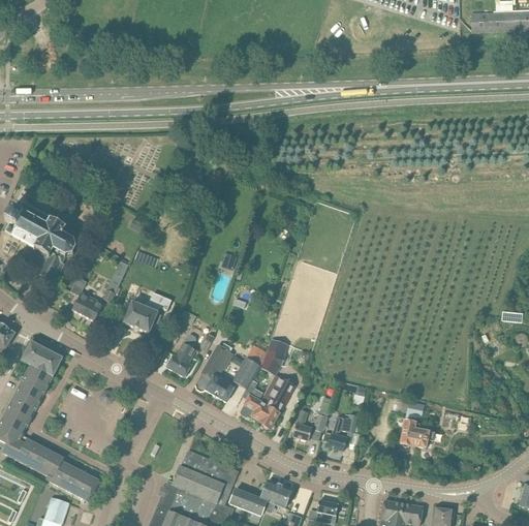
[(494,10),(471,11),(471,21),(472,31),(528,28),(528,7),(512,8),(512,3),(515,3),(515,0),(495,0),(496,9),(493,9),(494,10)]
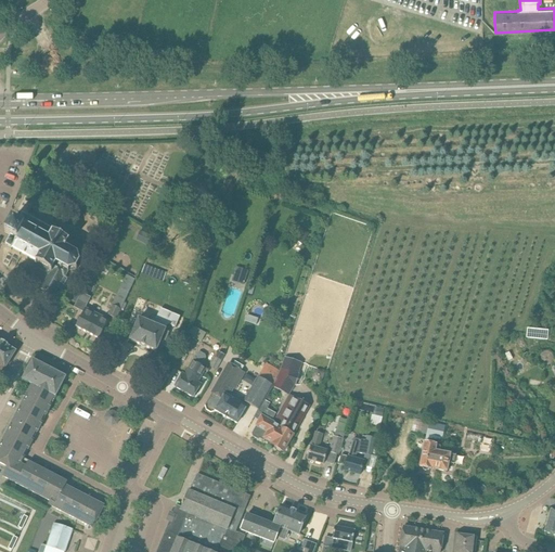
[(86,244),(38,217),(29,213),(28,214),(23,210),(23,212),(22,210),(17,220),(12,217),(4,229),(10,232),(5,242),(11,245),(10,246),(46,267),(43,271),(48,273),(40,286),(52,293),(54,292),(61,281),(65,283),(68,276),(66,274),(69,269),(75,267),(76,267),(77,266),(76,265),(79,258),(81,259),(81,258),(79,252),(81,252),(86,244)]
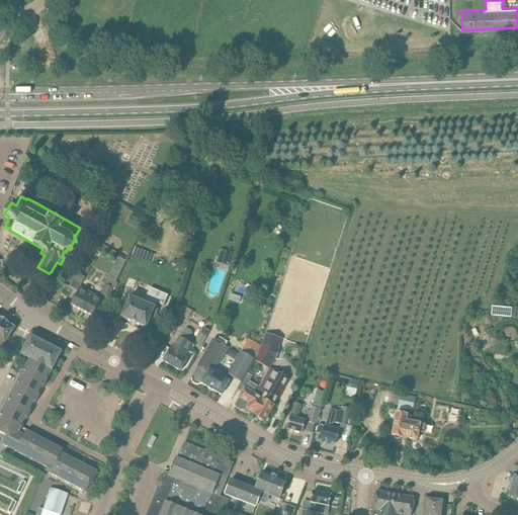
[(217,258),(227,262),(232,248),(222,245),(217,258)]
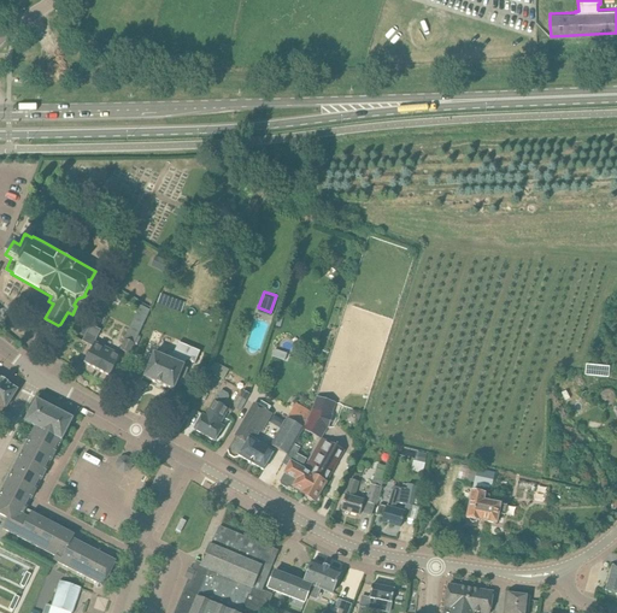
[(78,316),(72,326),(84,334),(92,323),(78,316)]
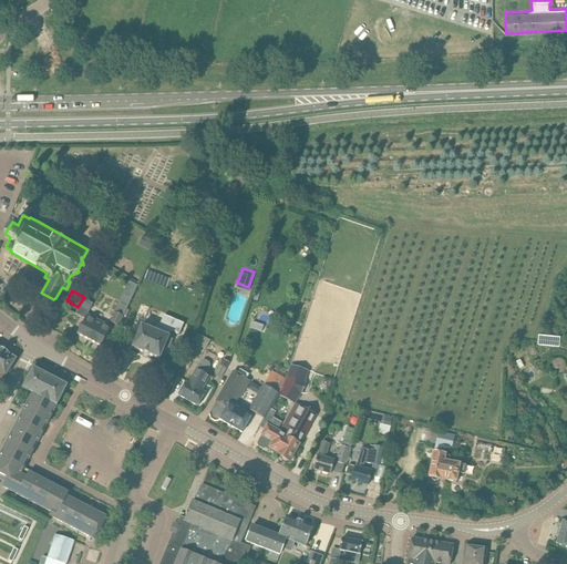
[(78,307),(75,310),(85,316),(78,331),(101,344),(111,325),(88,311),(93,301),(84,296),(84,297),(78,307)]
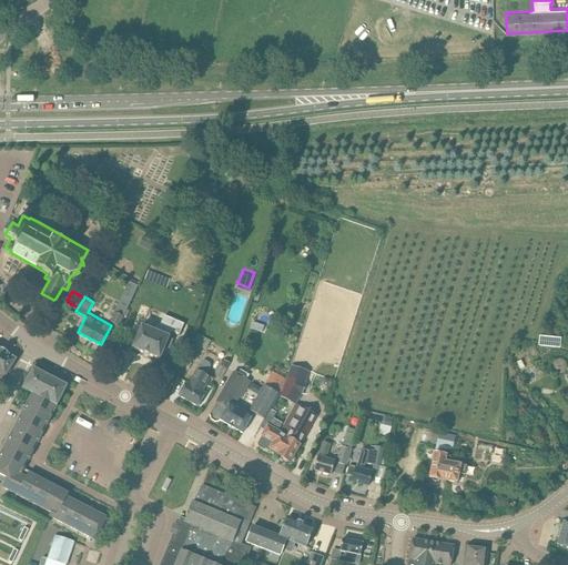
[(117,304),(110,319),(119,324),(123,314),(127,309),(117,304)]
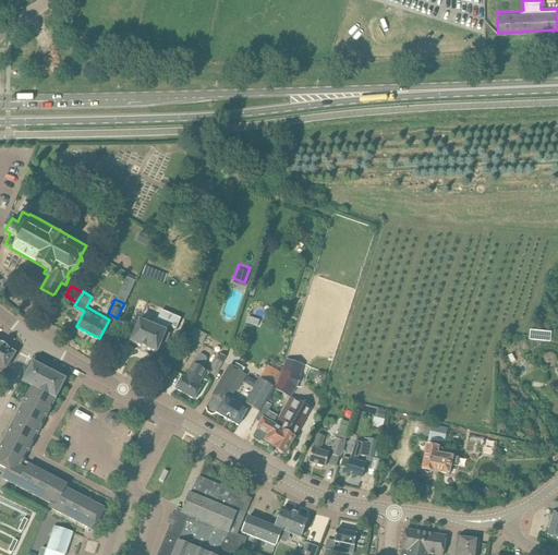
[(157,351),(161,340),(162,338),(165,338),(168,330),(166,329),(169,323),(177,326),(181,315),(161,308),(157,317),(154,315),(150,322),(140,317),(130,339),(157,351)]
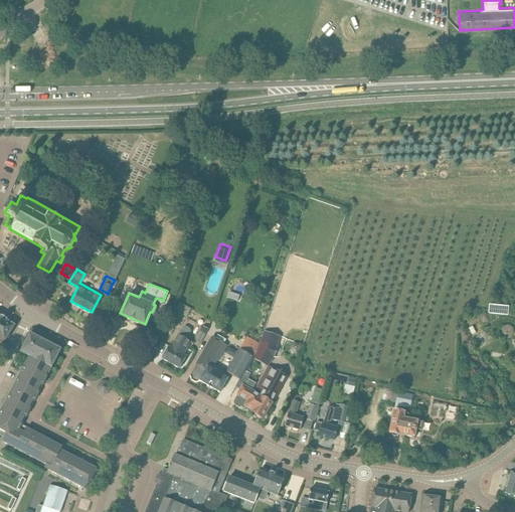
[(179,300),(174,308),(186,314),(191,306),(183,302),(180,300),(179,300)]
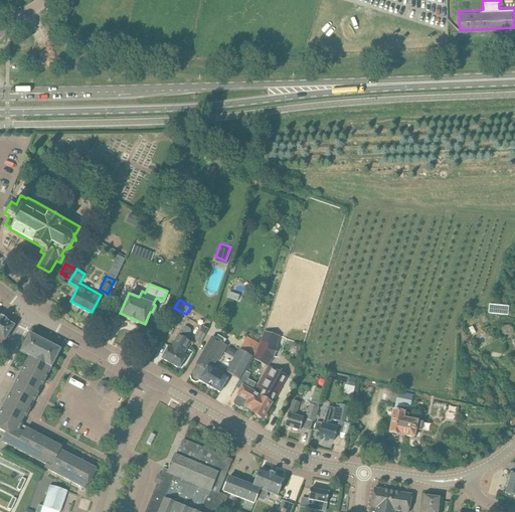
[(1,315),(0,314),(0,343),(4,338),(14,323),(6,319),(7,317),(2,314),(1,315)]
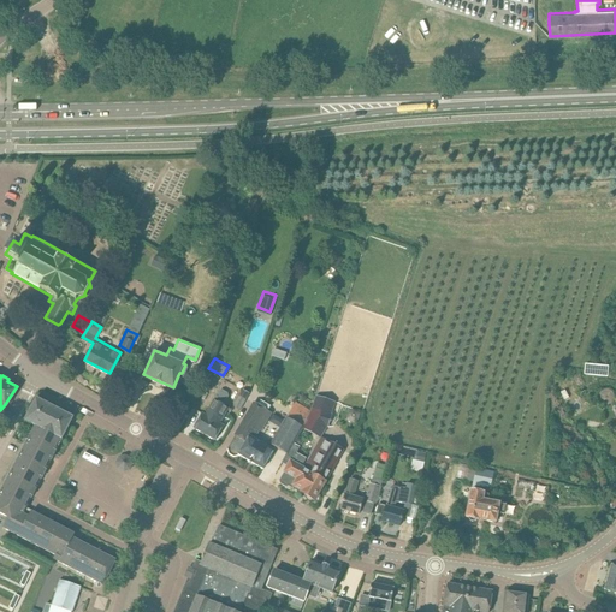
[(224,402),(229,393),(227,390),(223,387),(219,388),(214,397),(205,413),(202,411),(200,415),(194,426),(214,438),(223,423),(220,421),(229,405),(224,402)]
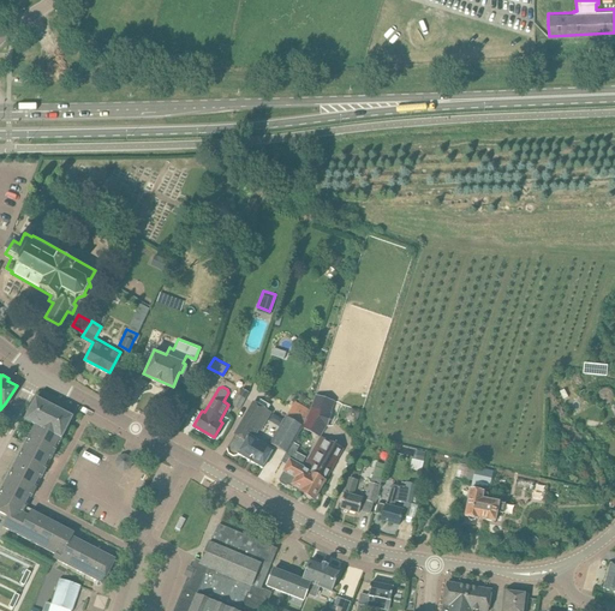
[(240,407),(246,396),(239,393),(233,403),(240,407)]
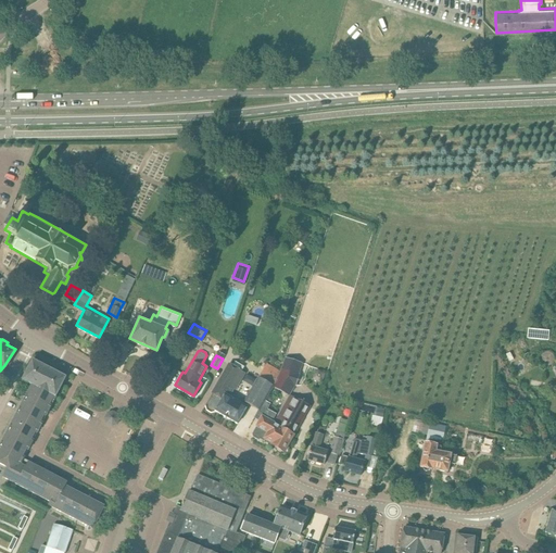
[(33,381),(55,394),(65,375),(33,357),(23,377),(32,382),(33,381)]
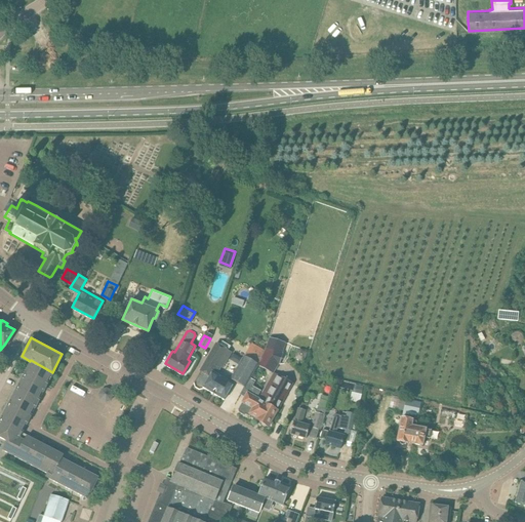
[(286,345),(274,337),(267,349),(258,363),(271,371),(276,362),(277,363),(282,355),(281,354),(286,345)]
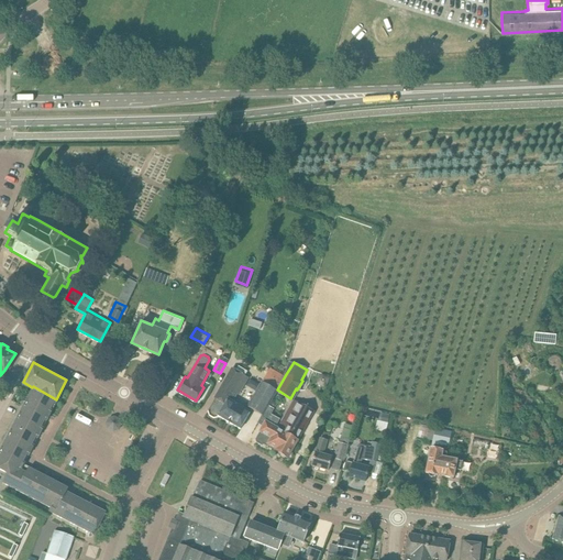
[(247,375),(241,372),(243,368),(238,364),(235,369),(233,366),(213,398),(208,408),(209,413),(213,416),(218,415),(230,394),(231,394),(234,388),(239,392),(247,375)]
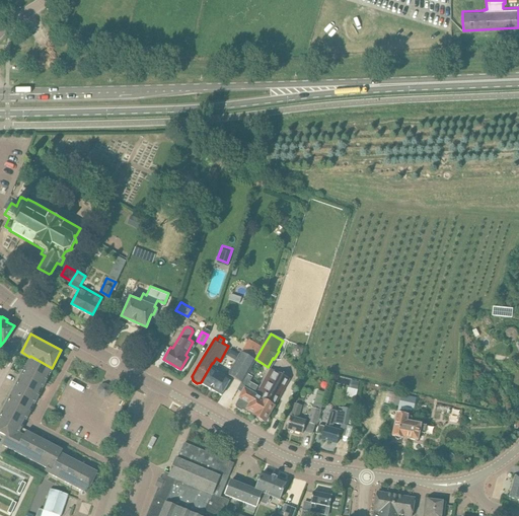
[(264,345),(248,337),(228,372),(241,380),(239,384),(240,384),(248,371),(255,359),(264,345)]
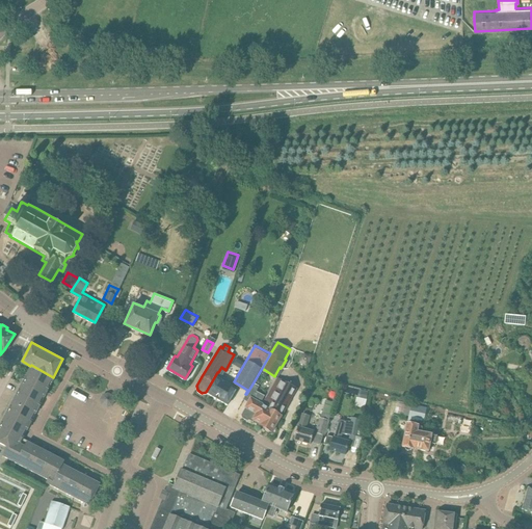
[(0,358),(0,359),(5,362),(9,354),(4,351),(0,358)]
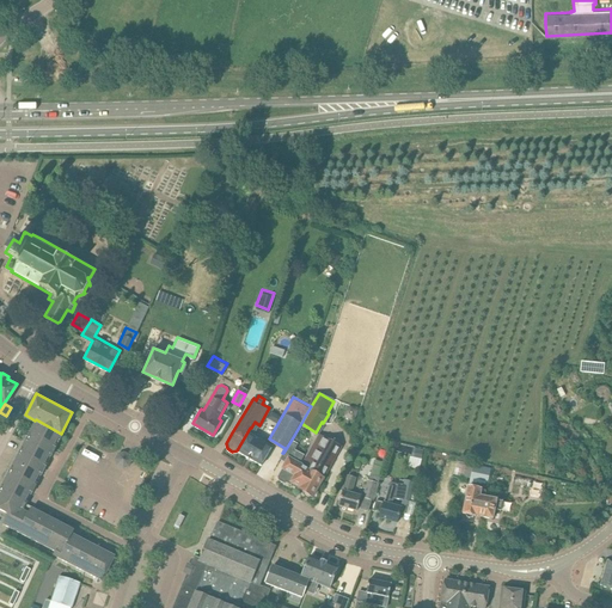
[(25,503),(61,434),(36,419),(35,421),(0,487),(0,508),(7,511),(2,521),(55,548),(53,553),(102,578),(103,573),(104,575),(115,554),(72,532),(74,528),(25,503)]
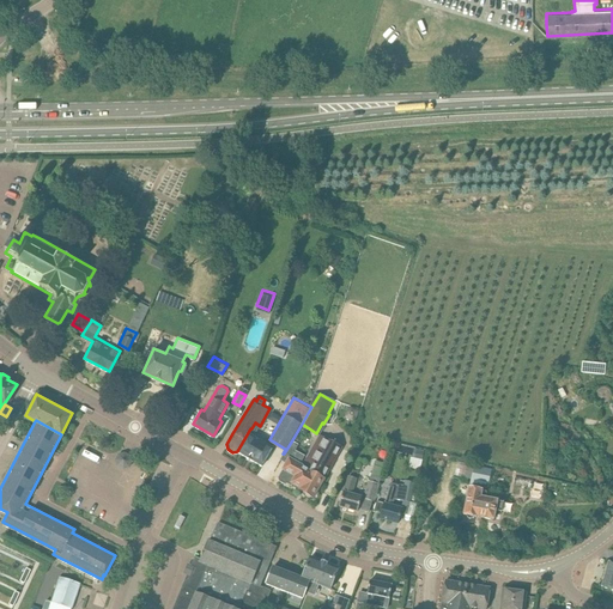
[(249,432),(252,428),(250,428),(237,451),(238,450),(247,456),(252,458),(261,464),(273,445),(249,432)]
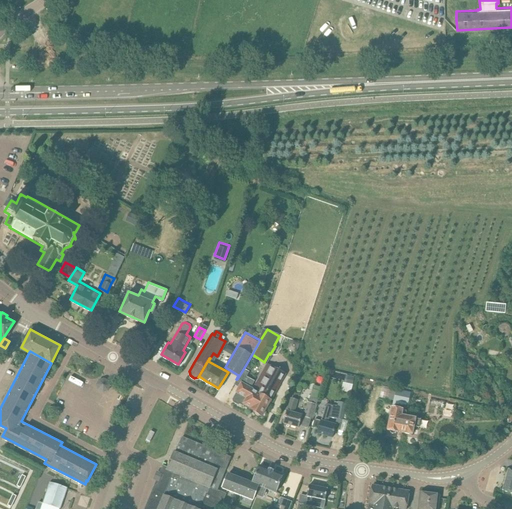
[(260,413),(262,414),(285,372),(267,362),(255,383),(261,386),(258,391),(252,388),(243,403),(244,402),(250,406),(250,407),(255,410),(255,412),(258,413),(260,413)]
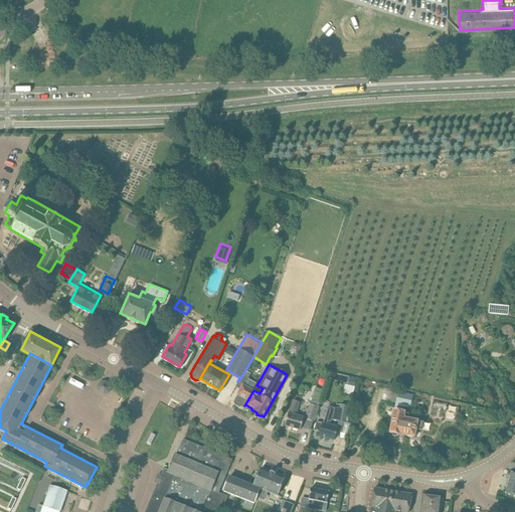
[(244,405),(253,390),(253,388),(252,388),(256,381),(248,376),(251,372),(246,368),(238,381),(242,383),(237,392),(238,392),(234,400),(234,402),(239,404),(241,404),(244,405)]
